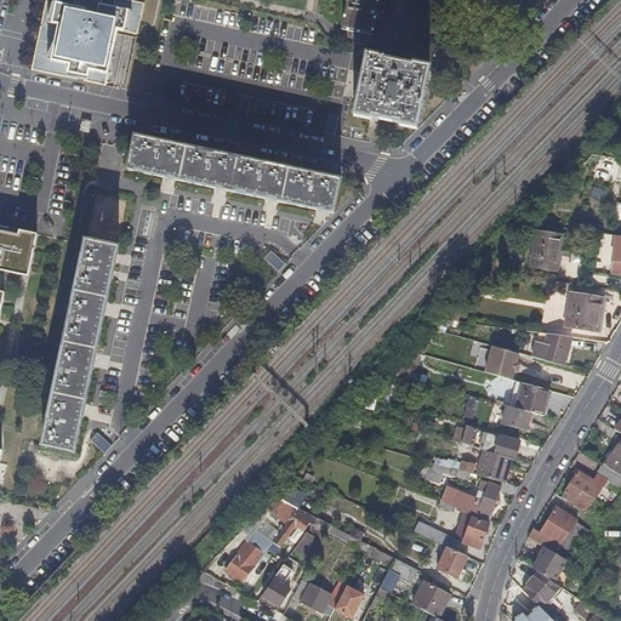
[(101,4),(101,0),(73,0),(73,7),(45,1),(30,70),(97,85),(98,84),(112,18),(112,15),(112,12),(110,10),(108,9),(106,5),(101,4)]
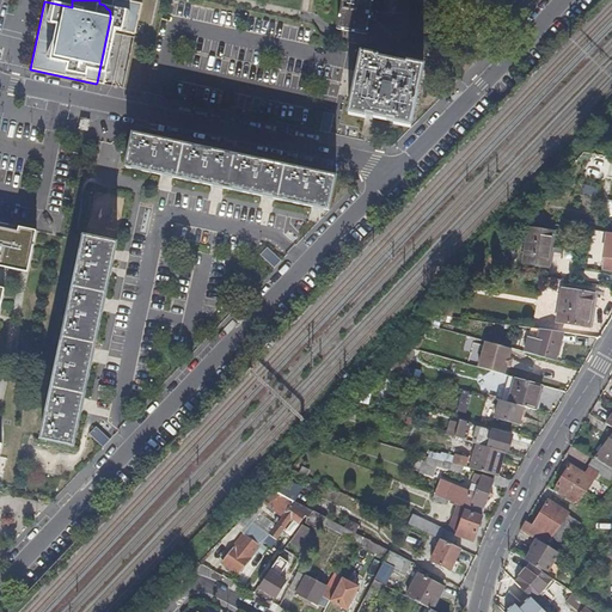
[(134,35),(141,4),(126,0),(111,0),(111,7),(112,8),(110,18),(97,83),(96,84),(103,85),(115,30),(134,35)]
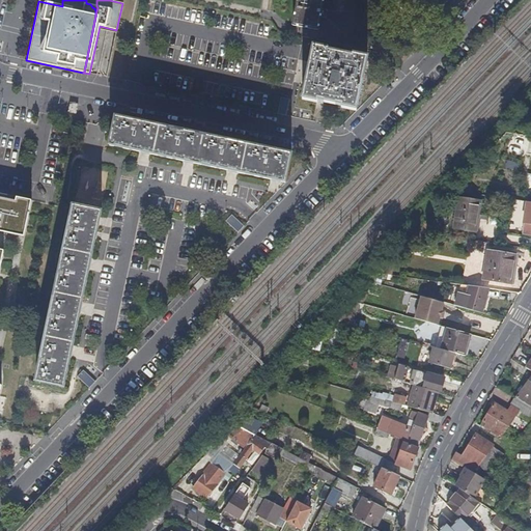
[(297,0),(292,25),(317,29),(319,17),(326,18),(327,9),(322,8),(323,0),(297,0)]
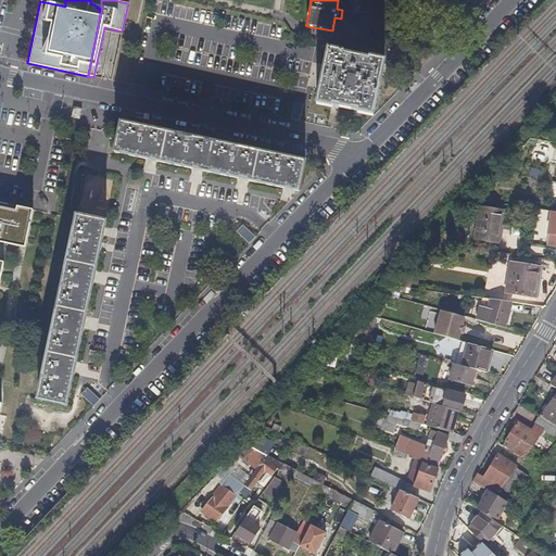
[(316,103),(373,115),(383,62),(327,50),(316,103)]
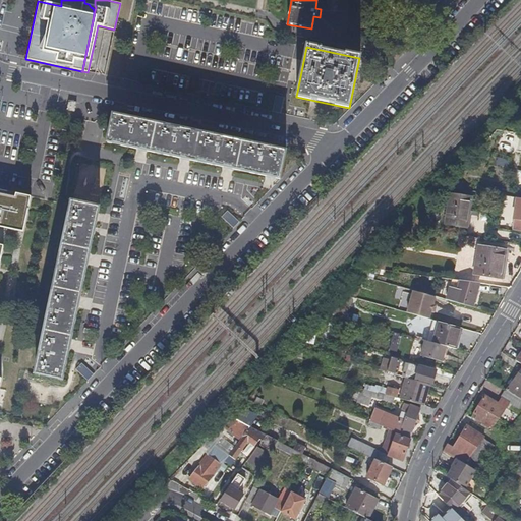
[(73,112),(75,103),(67,101),(65,111),(73,112)]
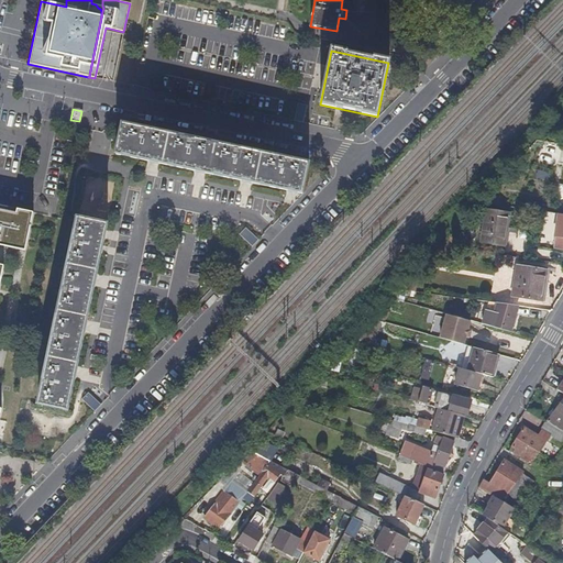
[(308,164),(238,150),(173,135),(121,124),(114,154),(217,175),(301,194),(308,164)]
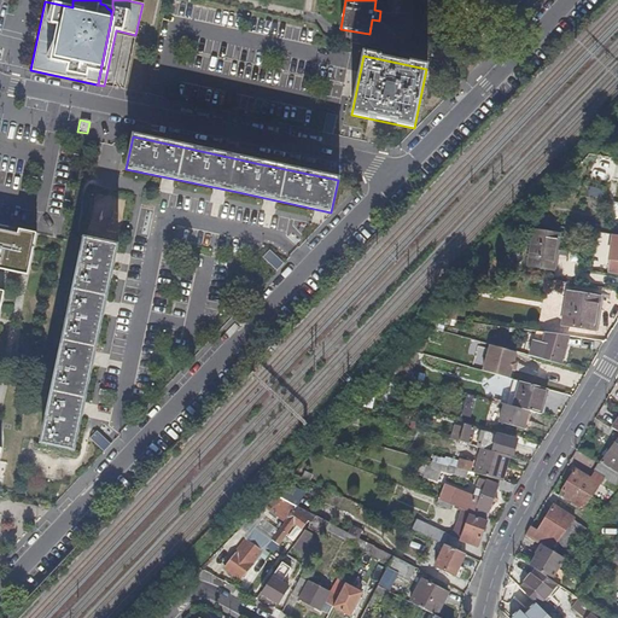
[(590,186),(588,193),(601,197),(604,190),(590,186)]
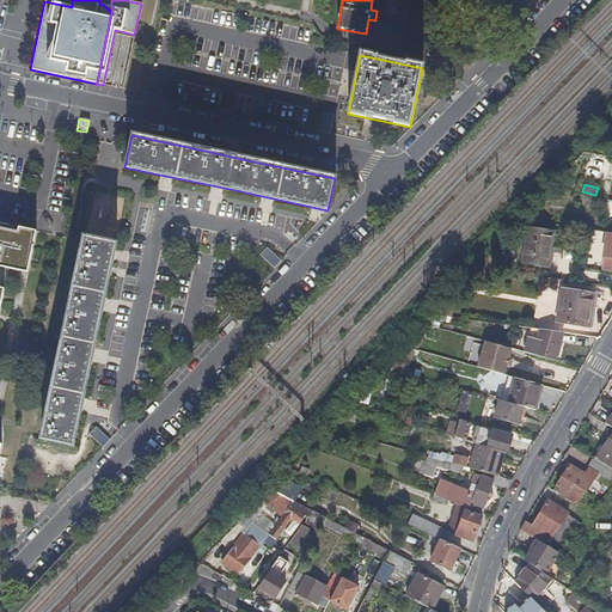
[(92,196),(96,216),(114,213),(109,193),(92,196)]
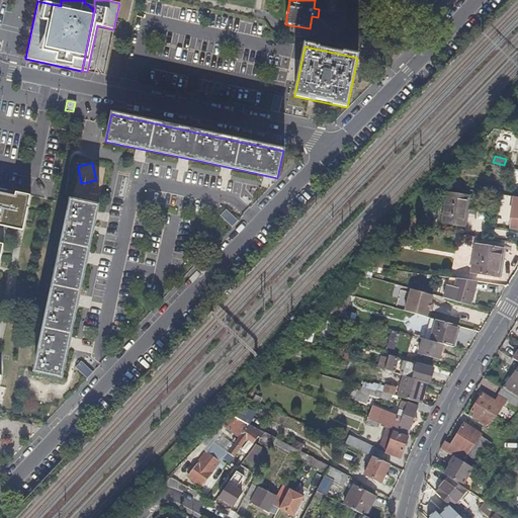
[(0,226),(23,231),(30,195),(0,189),(0,226)]
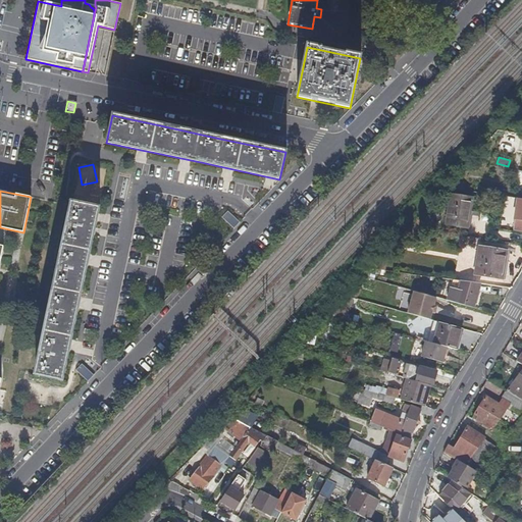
[(472,198),(451,195),(447,223),(468,226),(472,198)]
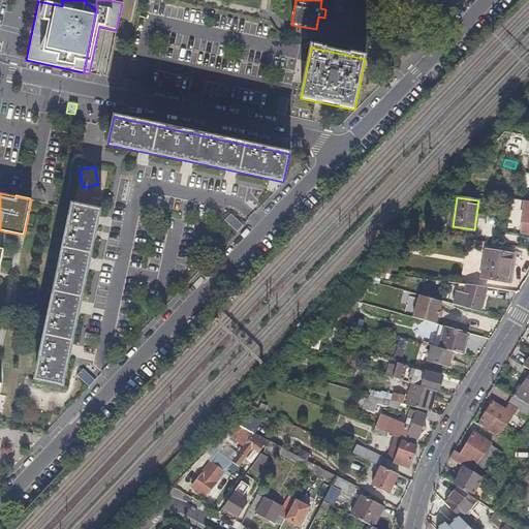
[(528,200),(525,200),(524,213),(528,213),(528,221),(521,220),(520,221),(514,221),(512,230),(528,232),(528,200)]
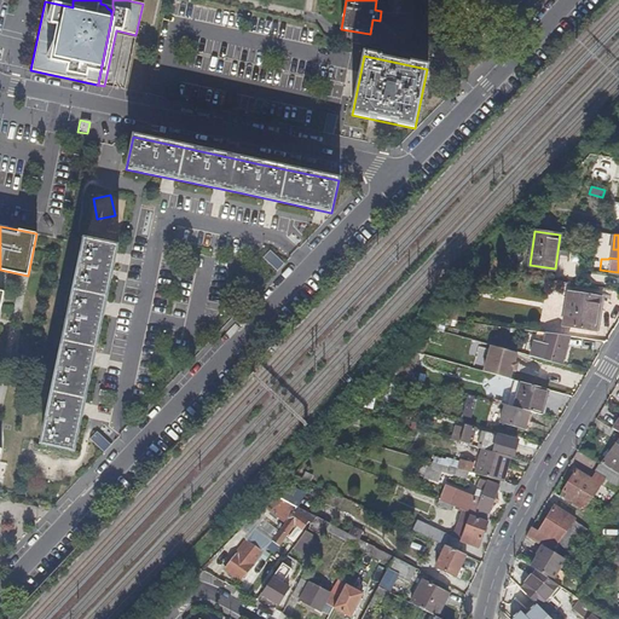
[(74,451),(94,356),(117,247),(85,239),(71,305),(67,325),(64,336),(41,444),(74,451)]
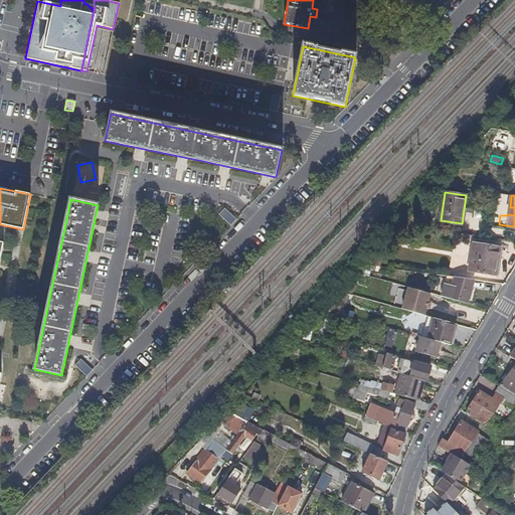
[(231,224),(235,218),(223,208),(219,214),(231,224)]
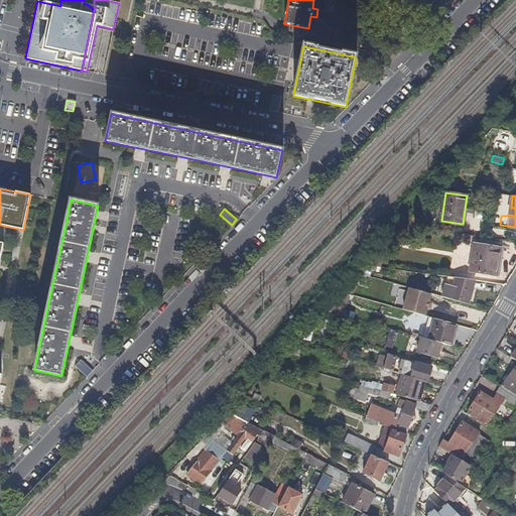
[(501,248),(474,243),(470,270),(497,275),(501,248)]
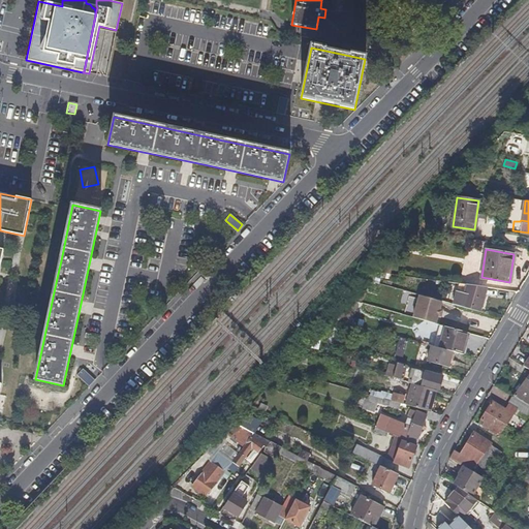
[(488,286),(459,282),(454,304),(480,311),(488,286)]
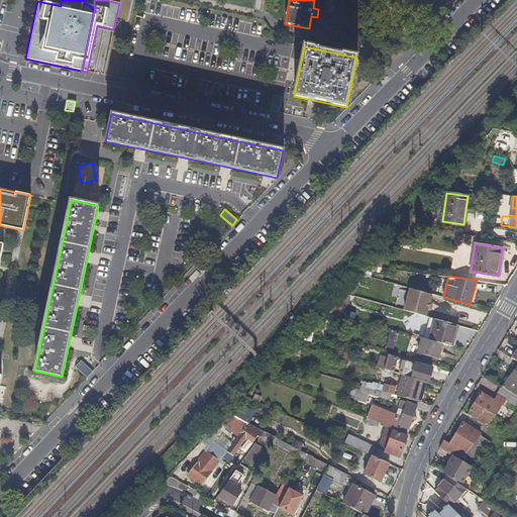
[(396,306),(401,307),(401,286),(393,285),(393,296),(396,296),(396,306)]
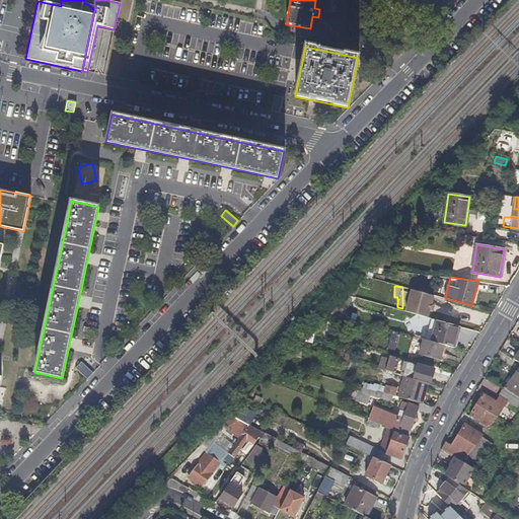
[(433,295),(414,289),(409,312),(428,317),(430,309),(431,303),(433,295)]
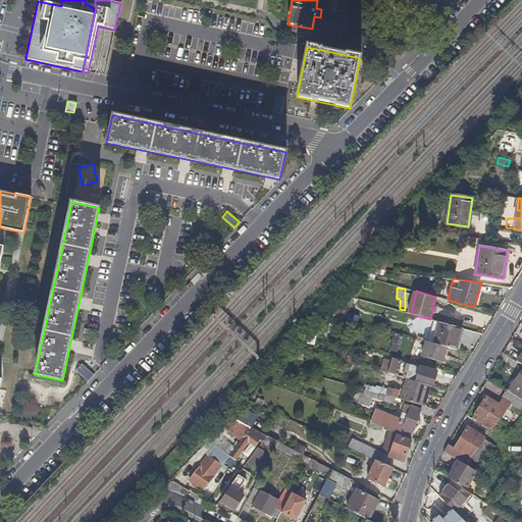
[(463,328),(440,322),(434,343),(448,347),(457,349),(463,328)]
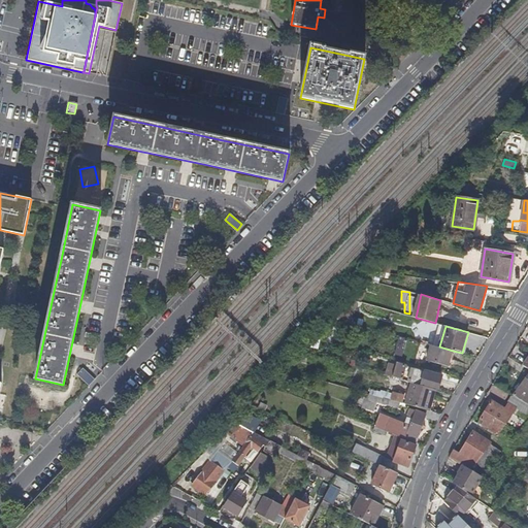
[(402,356),(405,339),(397,337),(394,355),(402,356)]
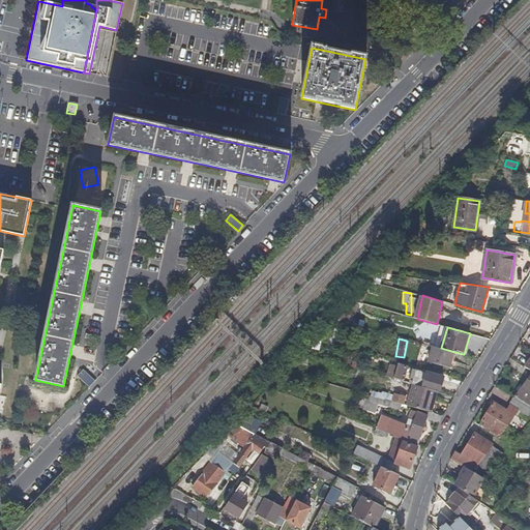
[(441,348),(433,346),(429,361),(450,367),(454,352),(441,348)]
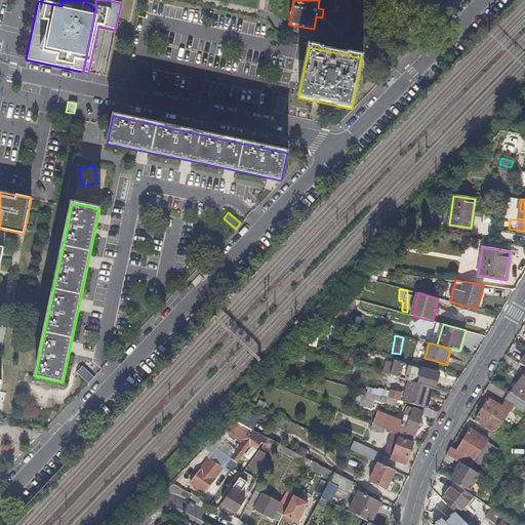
[(404,363),(395,360),(391,375),(400,377),(404,363)]
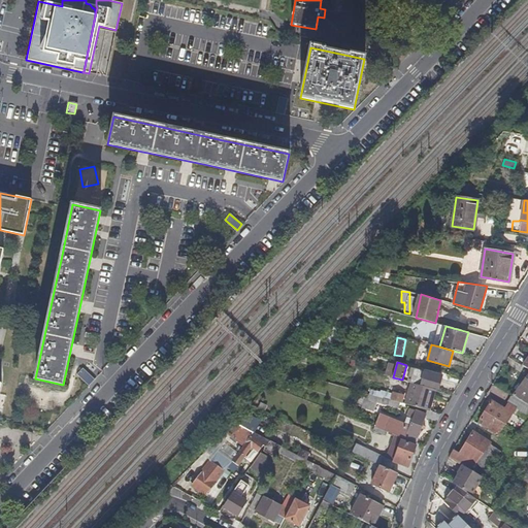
[(88,385),(94,378),(83,367),(76,373),(88,385)]
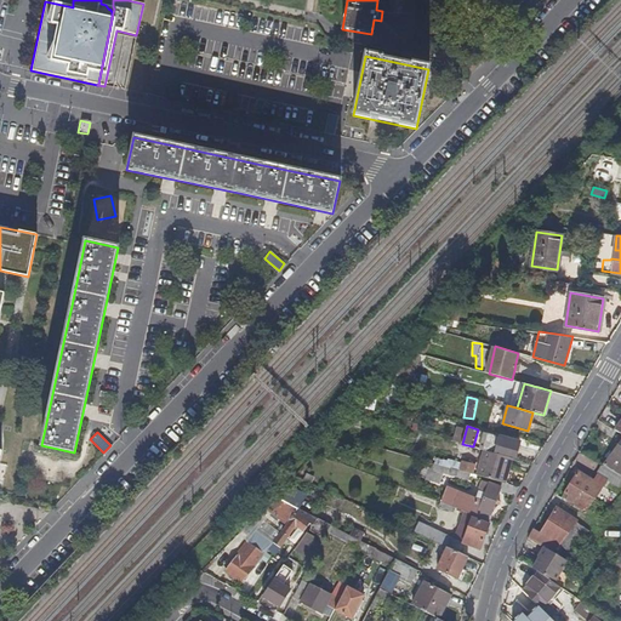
[(488,433),(484,432),(479,448),(484,449),(513,456),(517,457),(520,444),(513,442),(513,439),(489,433),(488,433)]
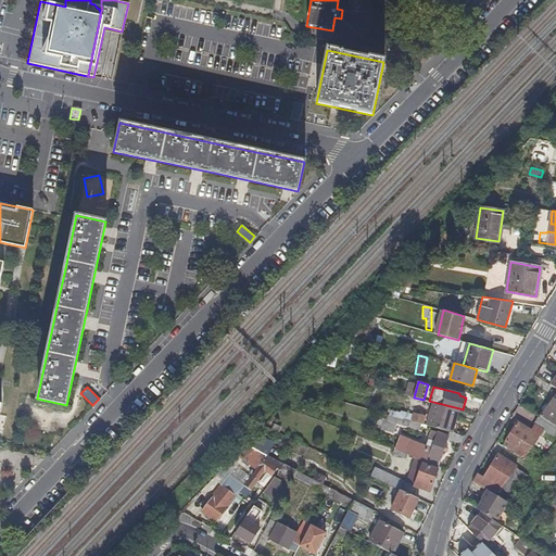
[(555,393),(540,415),(555,425),(555,393)]
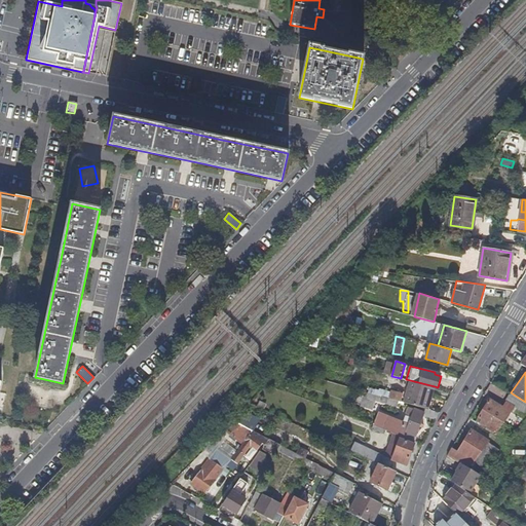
[(435,386),(410,380),(404,403),(428,409),(435,386)]
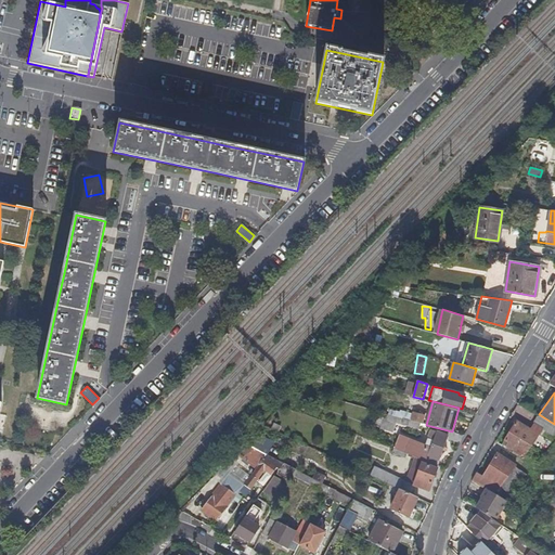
[(421,428),(424,416),(386,407),(381,429),(394,433),(396,422),(421,428)]
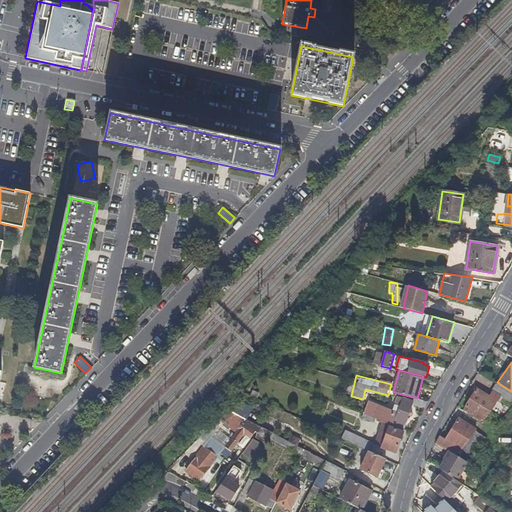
[(511,391),(497,382),(492,390),(493,390),(500,395),(501,396),(510,401),(511,398),(511,391)]
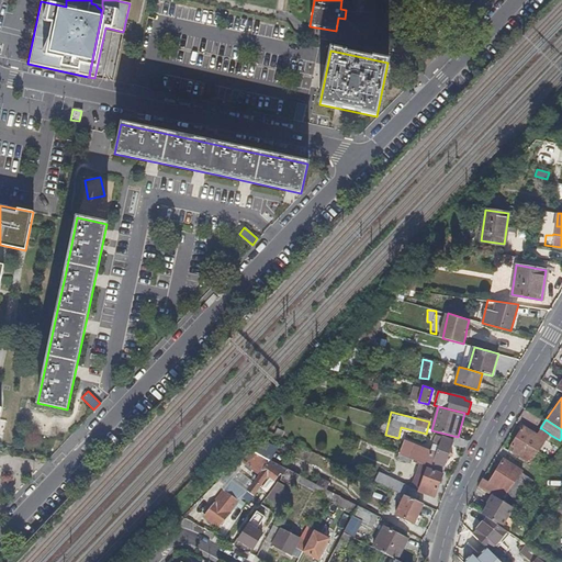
[(523,425),(516,437),(537,450),(538,450),(549,434),(541,428),(537,434),(523,425)]
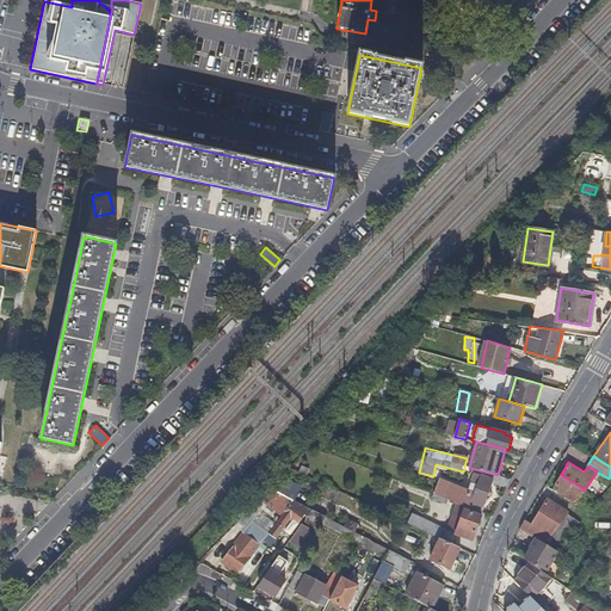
[(440,480),(434,493),(449,499),(457,503),(483,513),(485,514),(487,508),(482,507),(493,479),(475,471),(469,489),(440,480)]
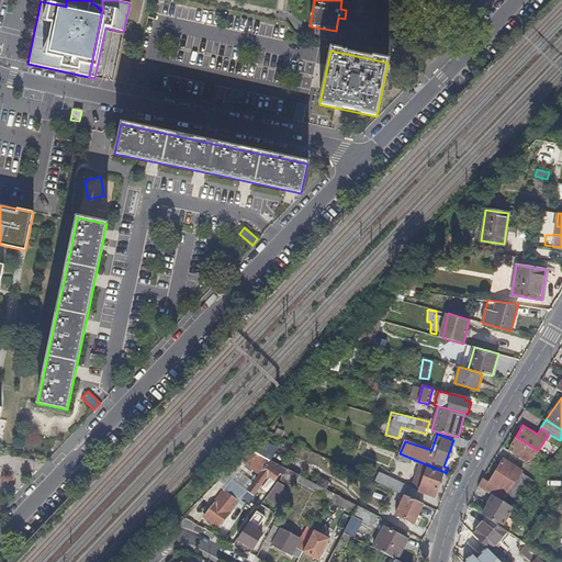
[(537,450),(516,437),(508,449),(529,462),(537,450)]
